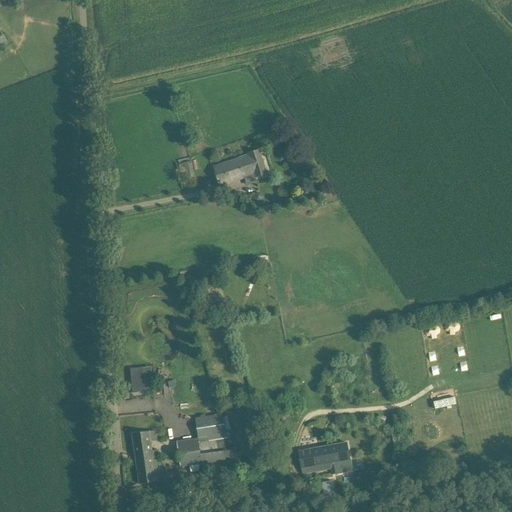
[(255,175),(256,178),(268,174),(260,149),(248,153),(248,156),(255,175)]
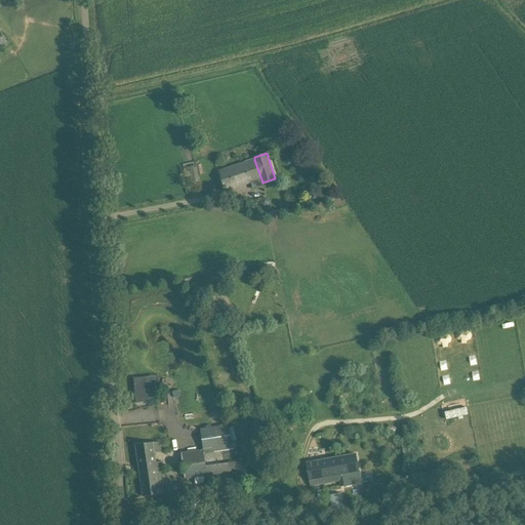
[(218,171),(225,191),(261,179),(254,160),(218,171)]
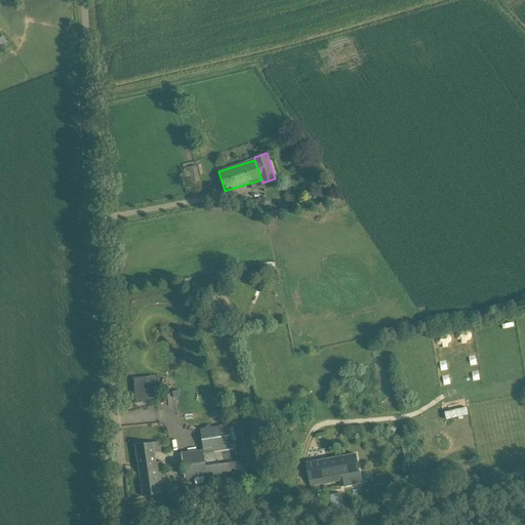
[(197,166),(189,167),(190,187),(199,186),(197,166)]
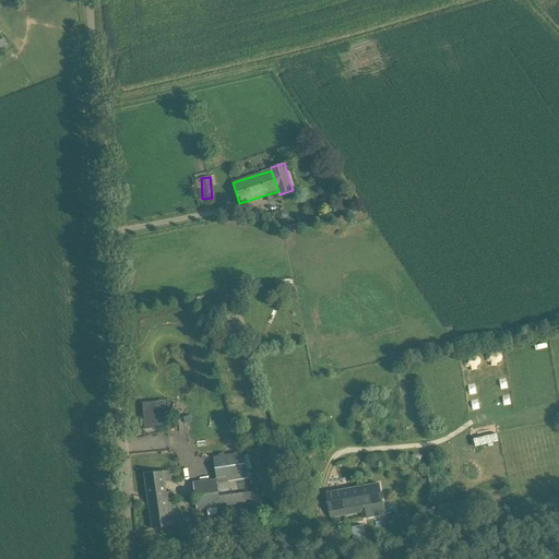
[(335,465),(336,475),(353,474),(352,463),(335,465)]
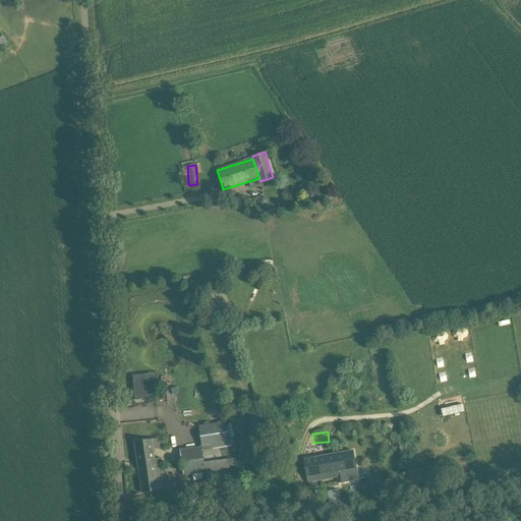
[(273,435),(275,444),(289,442),(287,432),(273,435)]
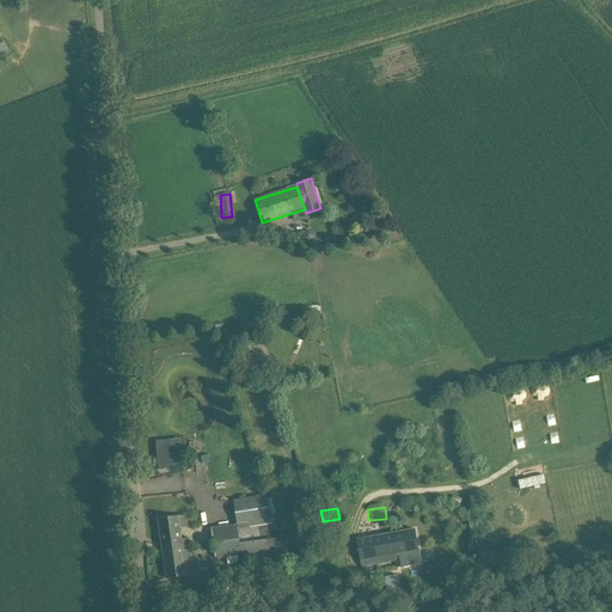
[(189,538),(182,539),(181,527),(189,526),(187,515),(158,519),(163,550),(190,546),(189,538)]
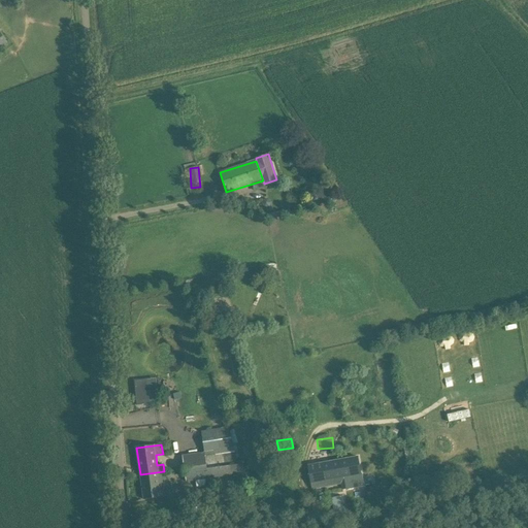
[(410,444),(403,446),(405,462),(413,461),(410,444)]
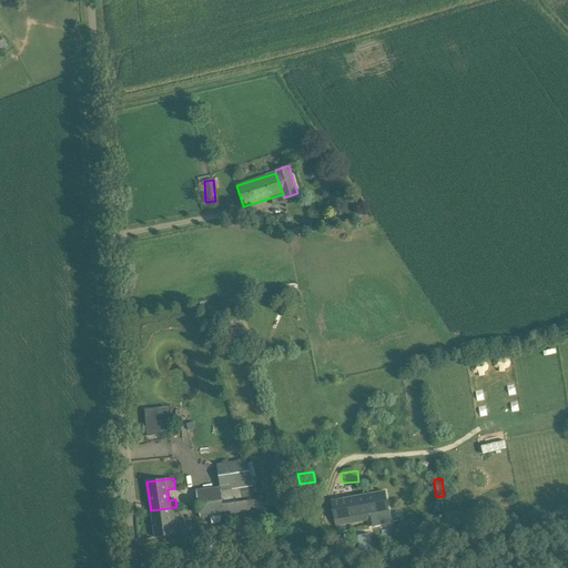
[(196,490),(198,505),(255,497),(251,482),(196,490)]
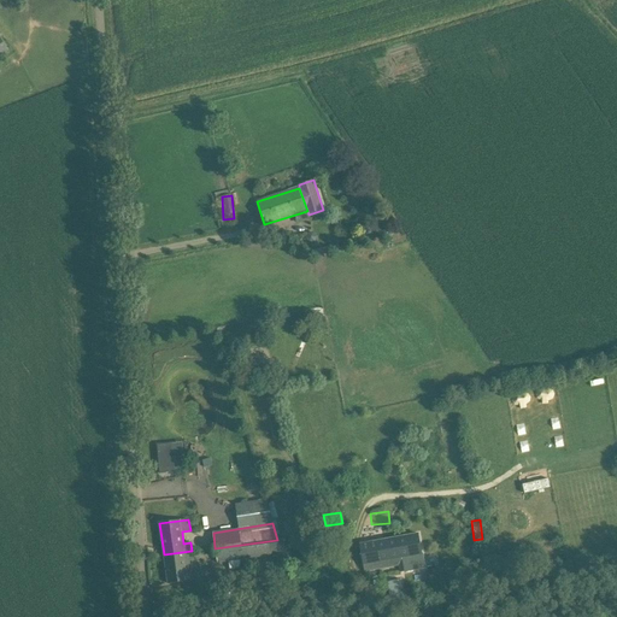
[(422,554),(421,546),(418,534),(359,545),(365,571),(399,565),(400,573),(409,571),(405,557),(422,554)]
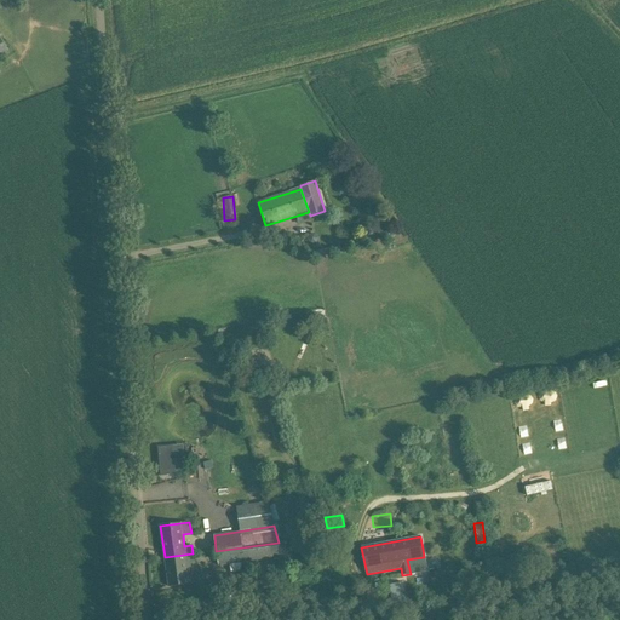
[(282,556),(279,543),(216,551),(218,566),(282,556)]
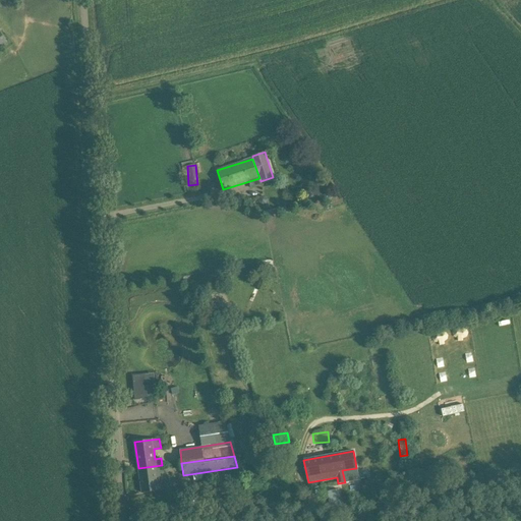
[(138,469),(141,493),(165,489),(162,465),(138,468),(138,469)]
